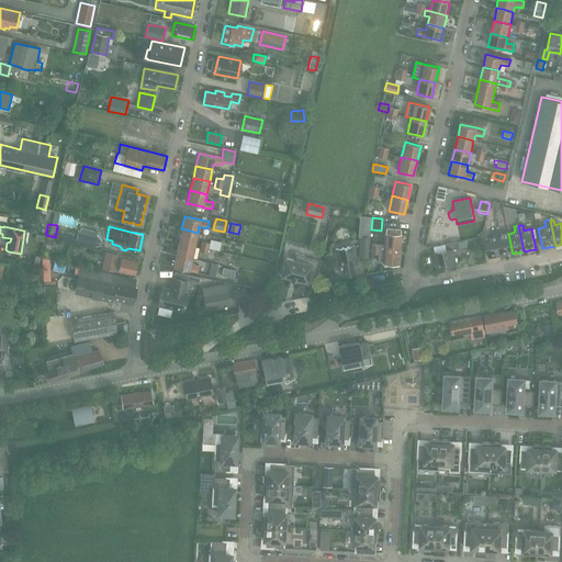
[(59,231),(57,237),(76,243),(93,247),(100,245),(102,239),(96,235),(97,232),(81,227),(80,231),(79,231),(77,236),(59,231)]
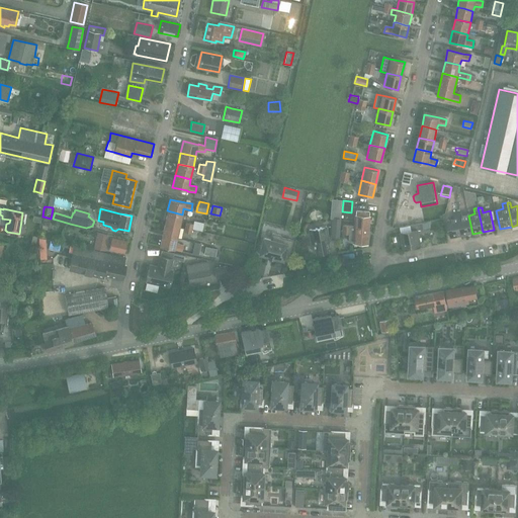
[(167,210),(165,223),(180,226),(182,214),(167,210)]
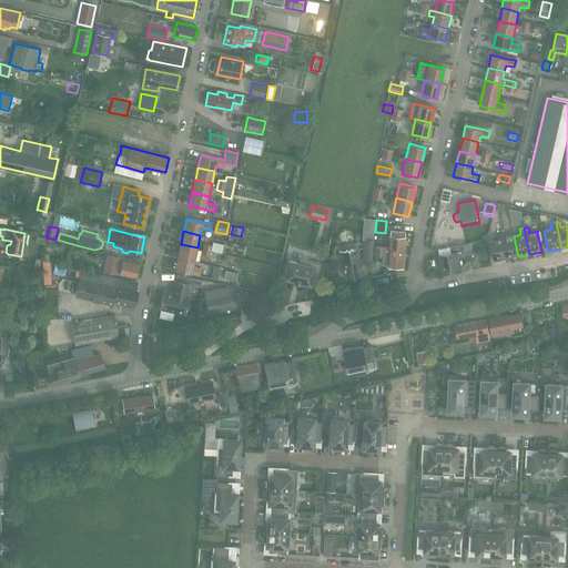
[(389,236),(388,246),(397,247),(405,247),(405,237),(405,232),(391,231),(389,236)]
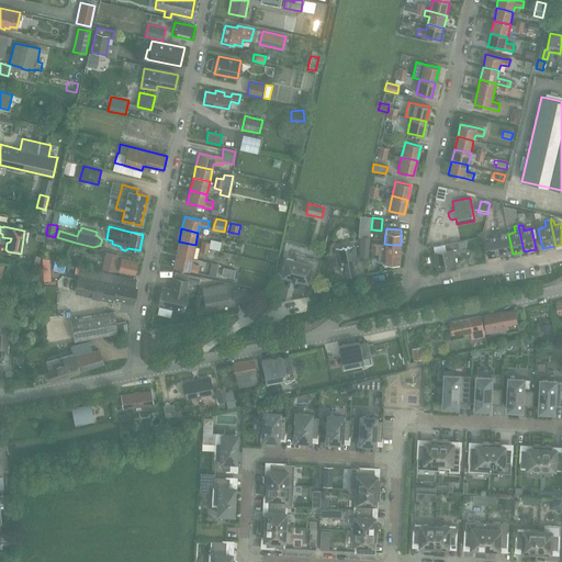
[(495,229),(501,256),(513,254),(508,234),(502,235),(501,228),(495,229)]
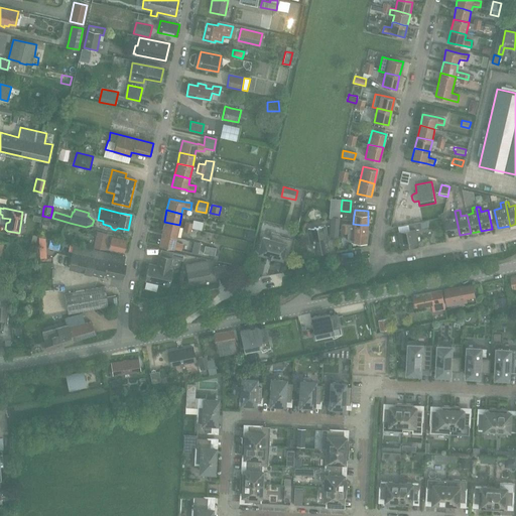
[(448,237),(460,235),(455,211),(450,212),(452,218),(444,219),(448,237)]
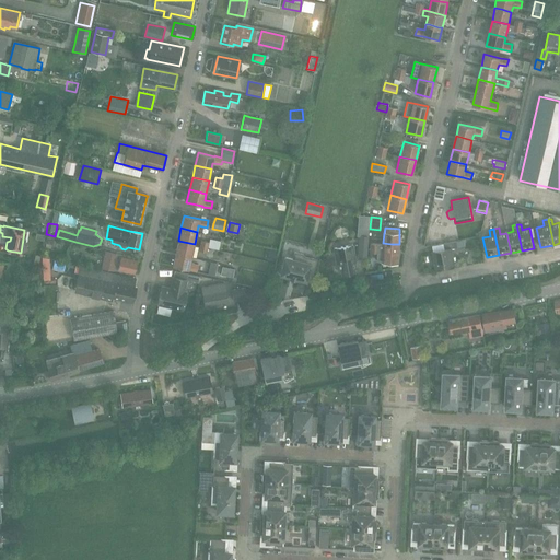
[(428,235),(429,243),(444,241),(443,233),(428,235)]
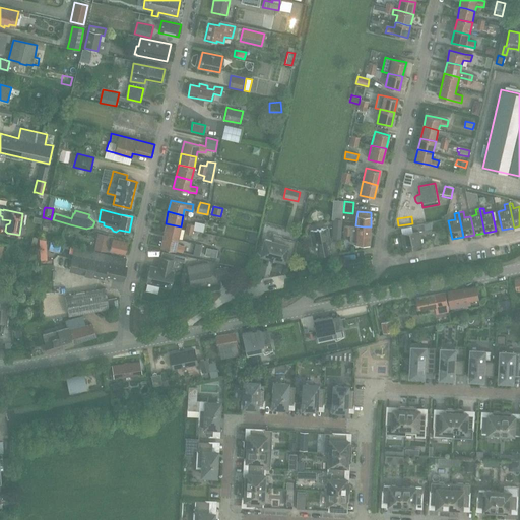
[(43,223),(42,225),(49,228),(50,222),(51,219),(44,217),(43,223)]
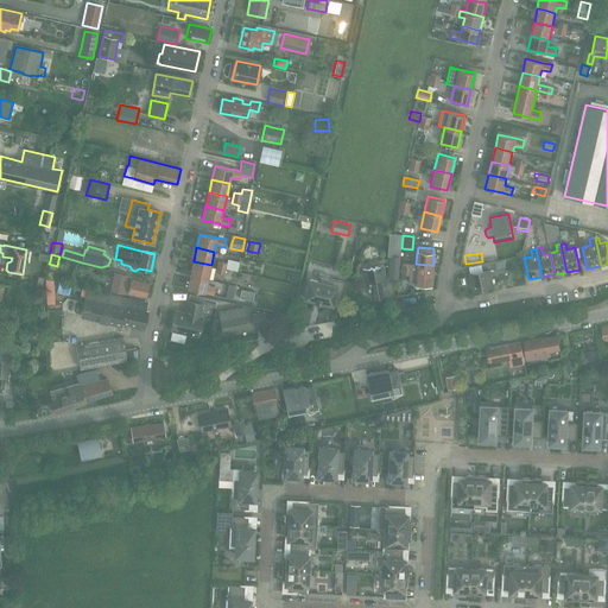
[(397,279),(398,270),(399,257),(391,255),(390,279),(397,279)]
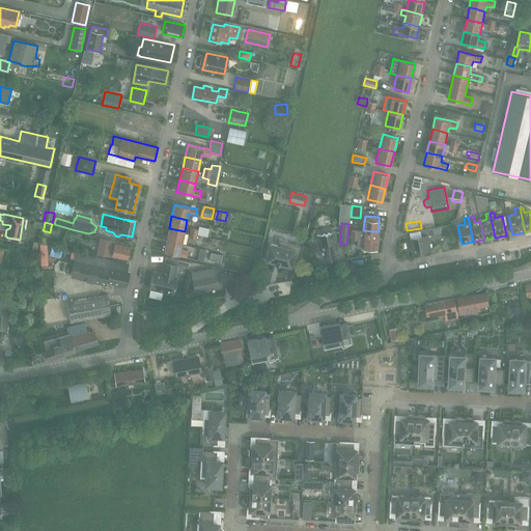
[(169,228),(166,240),(182,244),(185,231),(169,228)]
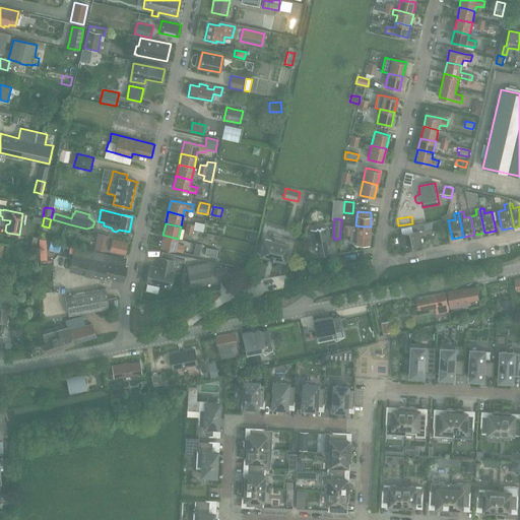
[(412,231),(401,234),(404,249),(421,245),(418,231),(425,230),(424,223),(411,225),(412,231)]
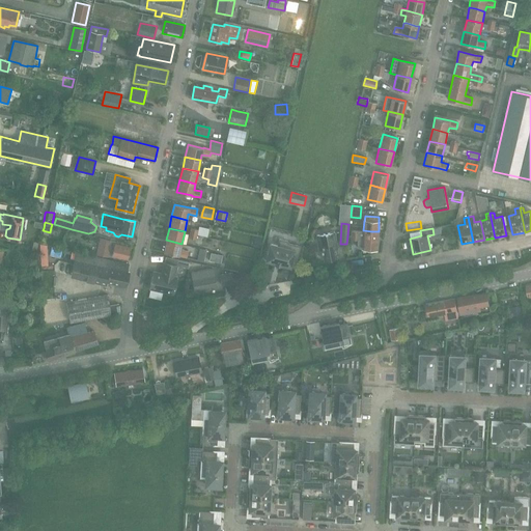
[(379,231),(371,231),(363,230),(351,229),(350,240),(357,240),(357,248),(362,248),(362,249),(376,250),(379,231)]
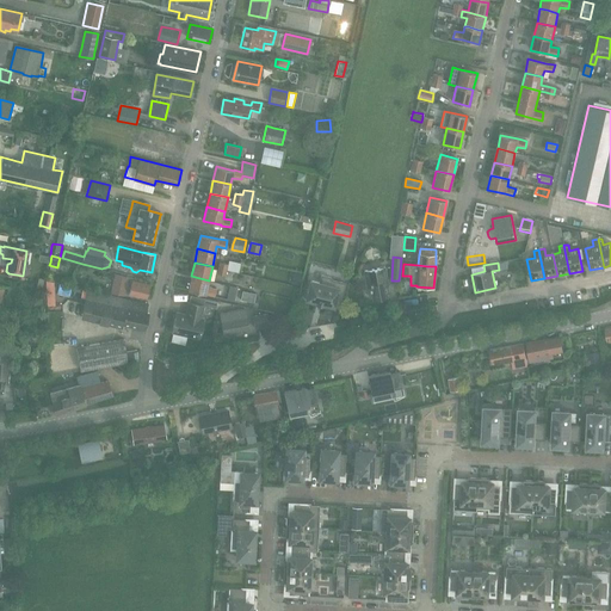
[(369,291),(370,291),(372,300),(387,296),(383,279),(387,279),(384,267),(364,272),(365,282),(368,283),(369,283),(370,288),(369,288),(369,291)]
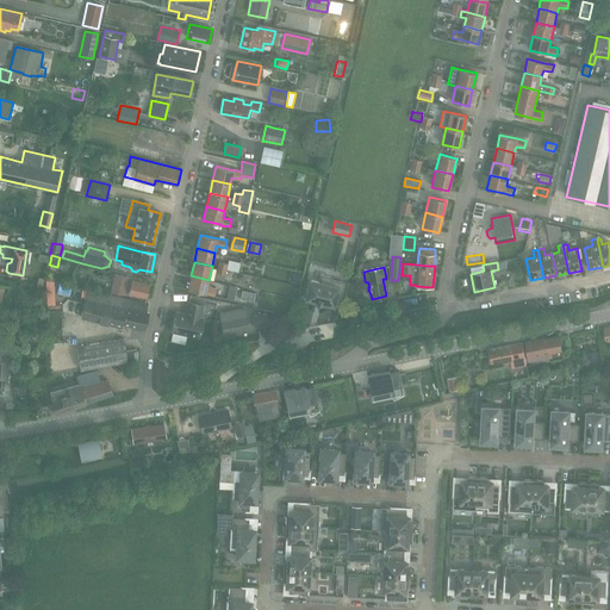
[(303,274),(293,272),(291,284),(299,285),(303,274)]
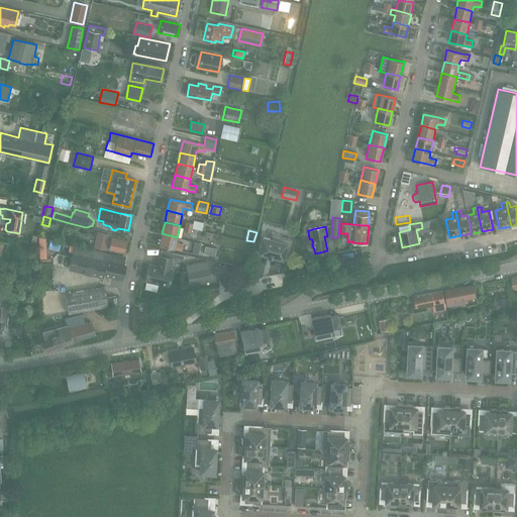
[(105,247),(123,251),(125,239),(112,236),(112,235),(97,231),(93,247),(104,249),(105,247)]
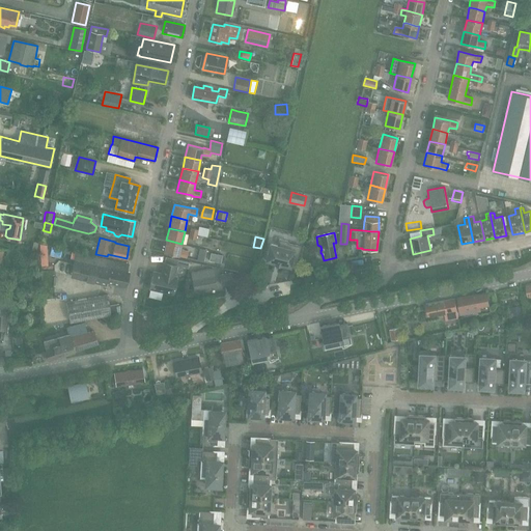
[(180,249),(182,244),(166,240),(164,252),(187,257),(188,250),(180,249)]
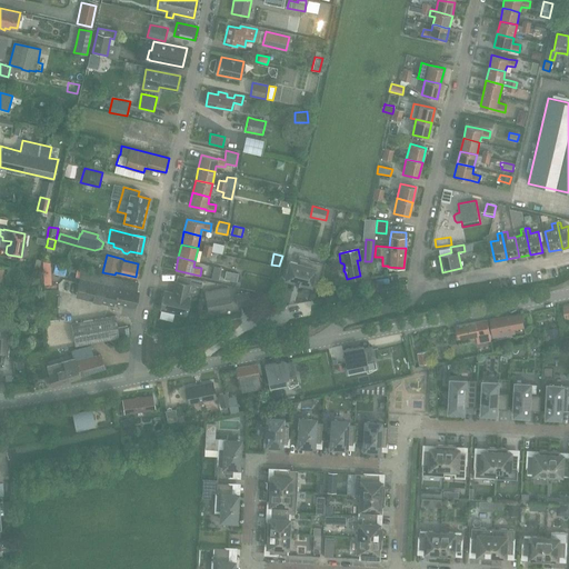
[(286,269),(283,277),(286,277),(285,279),(311,286),(312,278),(318,280),(321,263),(308,260),(308,259),(300,257),(298,263),(289,261),(287,270),(286,269)]
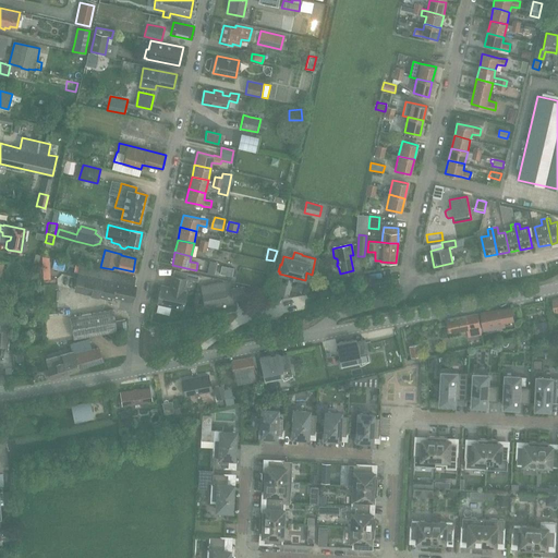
[(69,263),(68,269),(74,271),(76,264),(69,263)]
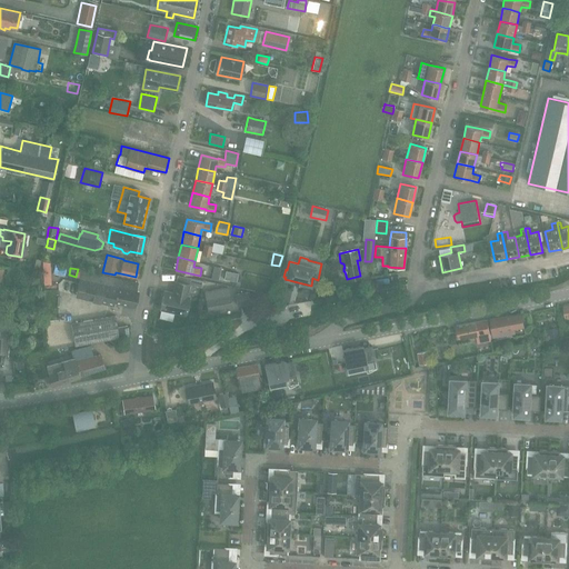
[(135,308),(138,292),(136,291),(138,283),(81,270),(75,297),(113,306),(115,302),(135,308)]
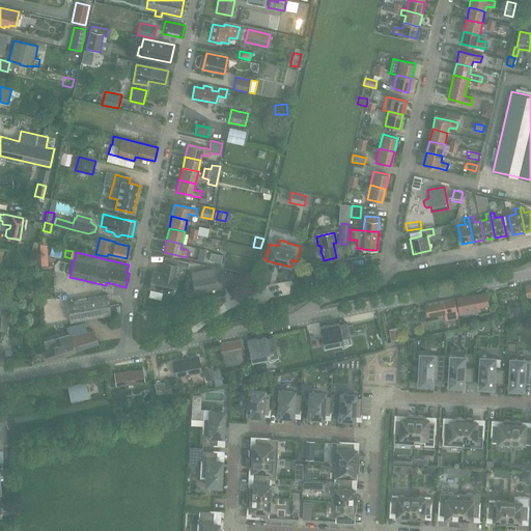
[(218,262),(220,254),(213,252),(211,261),(218,262)]
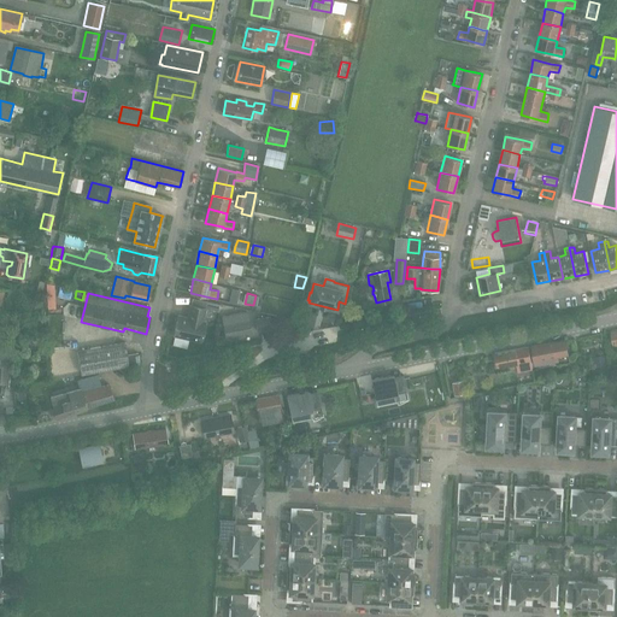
[(178,316),(174,335),(201,341),(205,322),(203,321),(205,309),(191,305),(188,318),(178,316)]
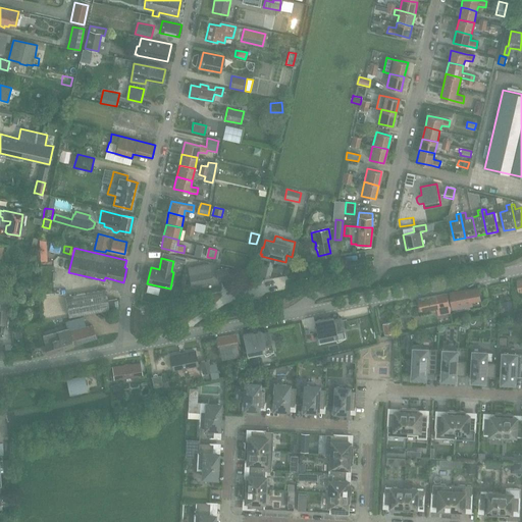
[(212,281),(209,264),(188,268),(191,284),(212,281)]
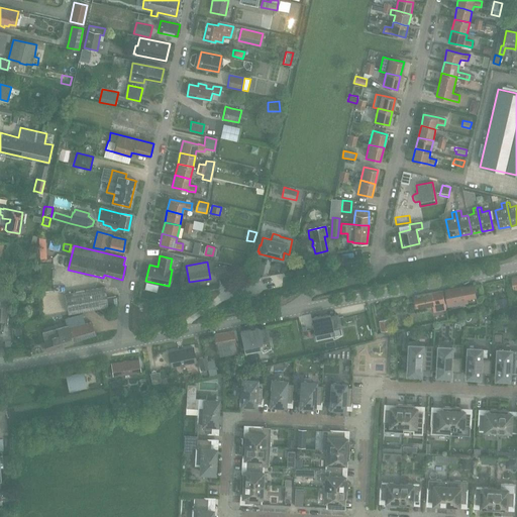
[(228,276),(226,266),(214,268),(216,278),(228,276)]
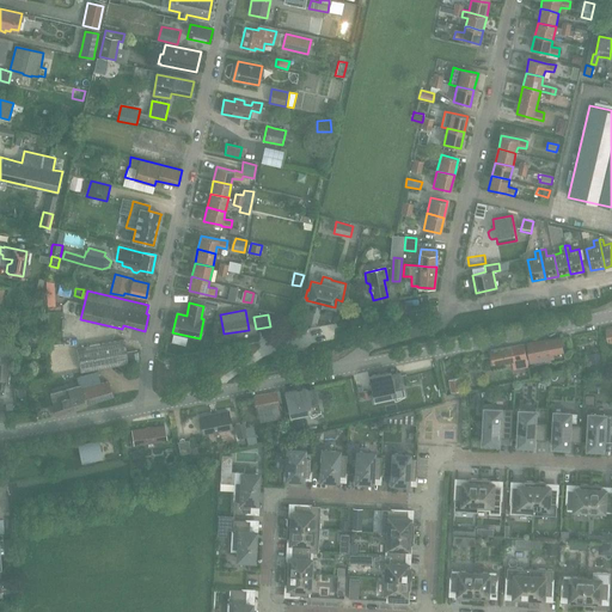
[(549,340),(527,344),(530,356),(530,357),(531,363),(554,359),(552,354),(551,349),(562,347),(562,346),(561,340),(561,337),(550,340),(549,340)]
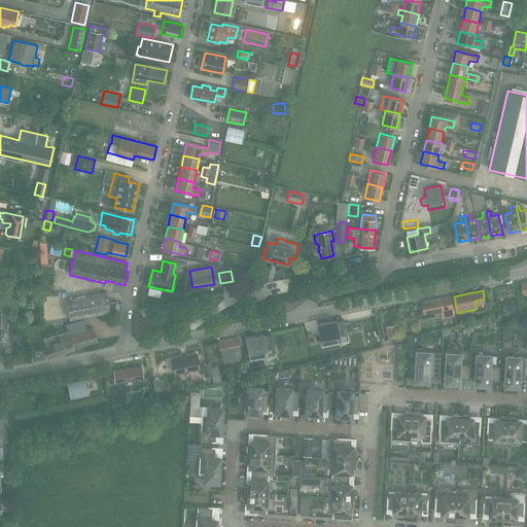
[(106,292),(66,300),(70,319),(110,312),(106,292)]
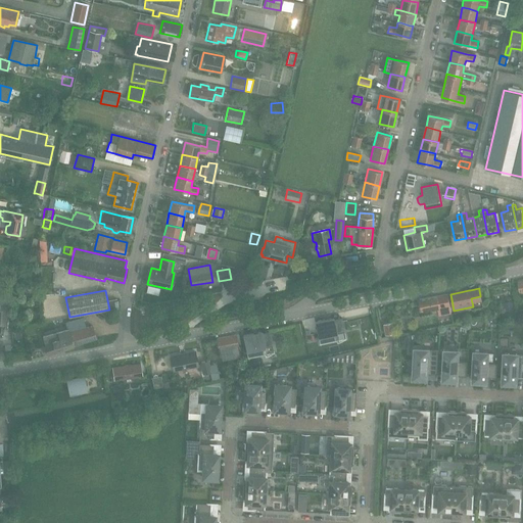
[(447,294),(419,300),(421,311),(437,307),(439,316),(450,314),(447,294)]
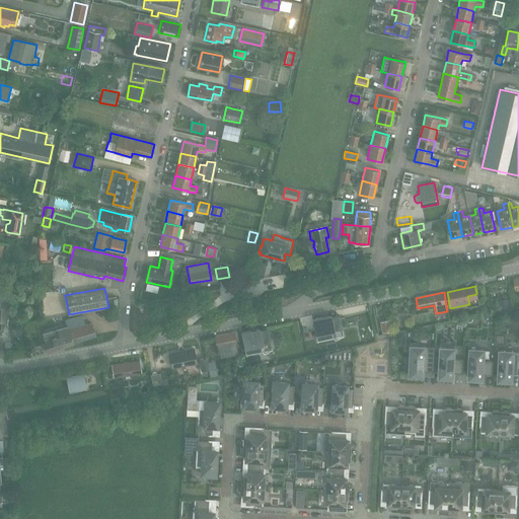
[(511,307),(509,298),(499,300),(501,310),(511,307)]
